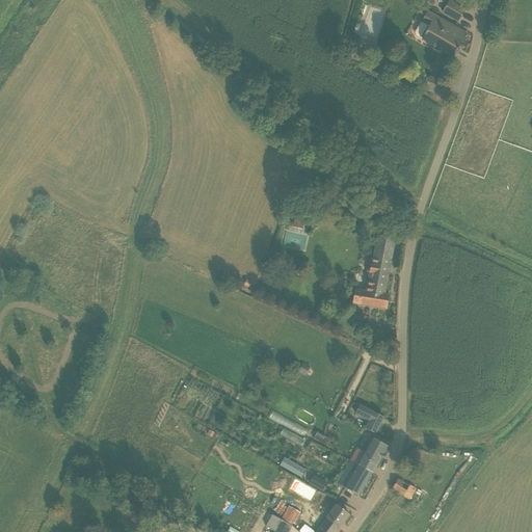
[(443,12),(449,16),(458,21),(464,9),(449,0),(443,12)]
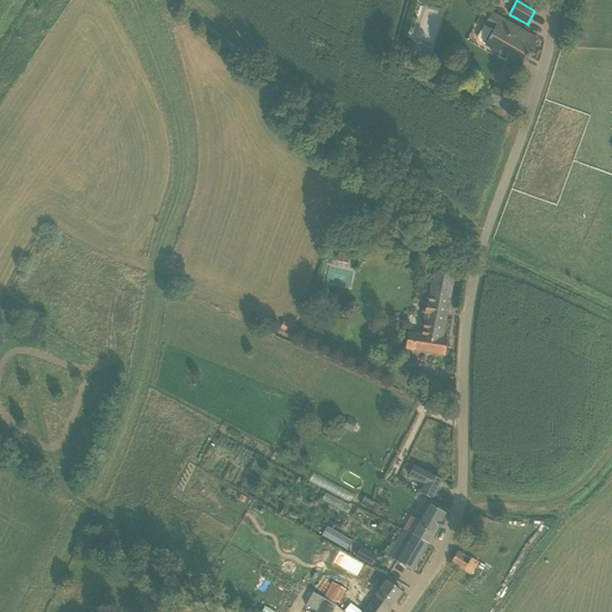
[(478,41),(519,65),(520,66),(536,38),(491,13),(477,37),(478,41)]
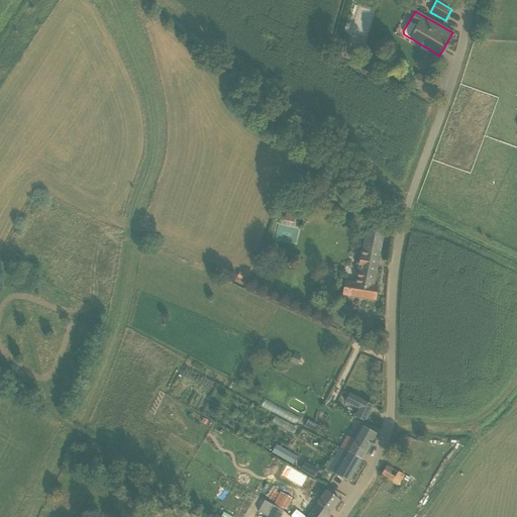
[(417,76),(413,87),(426,92),(430,80),(417,76)]
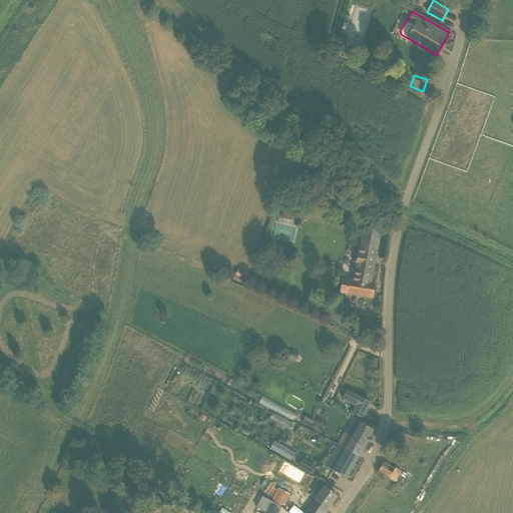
[(298,211),(286,208),(283,220),(295,223),(298,211)]
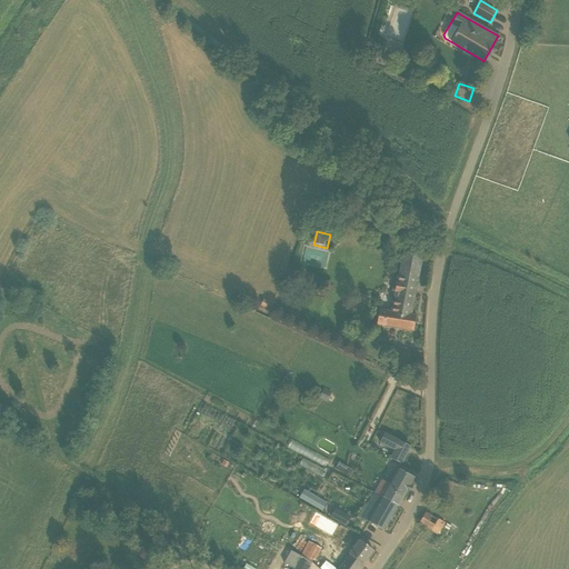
[(379,309),(377,325),(413,330),(416,316),(413,315),(422,255),(403,252),(397,282),(393,282),(391,291),(396,291),(391,311),(379,309)]
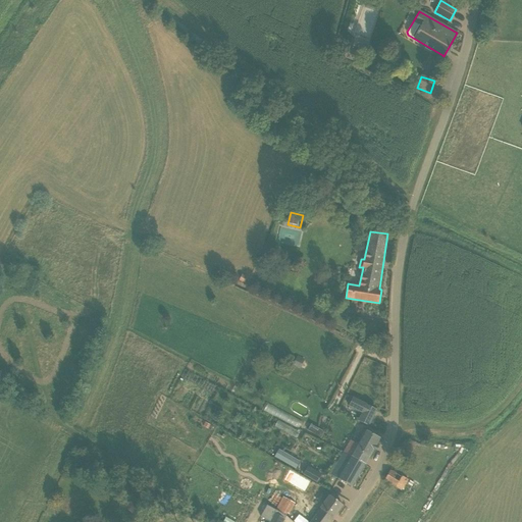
[(242,276),(239,281),(245,284),(247,278),(242,276)]
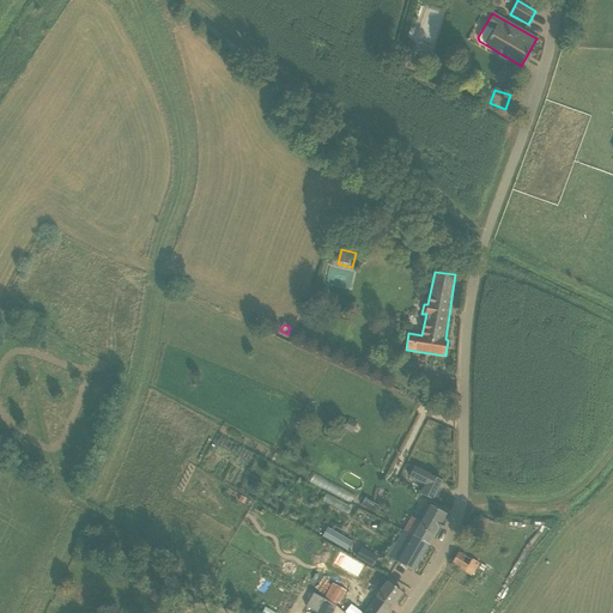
[(349,418),(344,429),(352,434),(357,423),(349,418)]
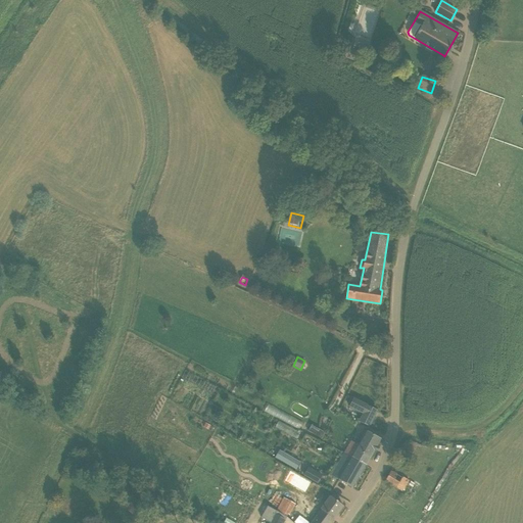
[(359,421),(360,422),(369,427),(377,410),(353,398),(348,408),(362,414),(359,421)]
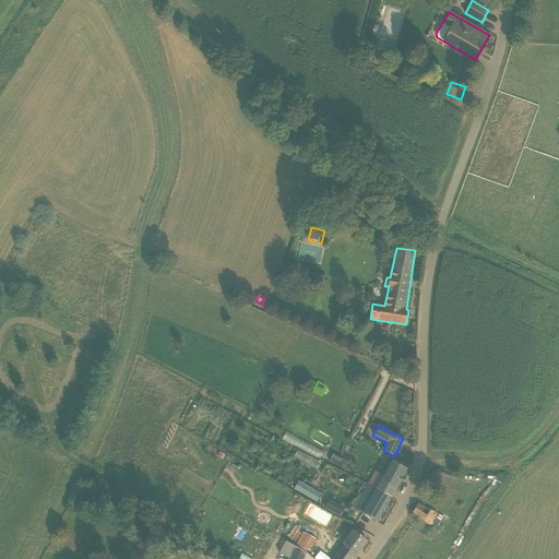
[(299,449),(295,456),(316,468),(324,452),(287,431),(283,440),(299,449)]
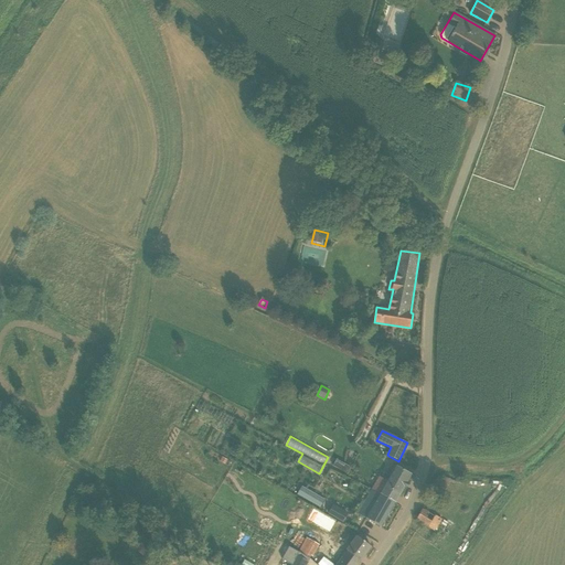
[(339,470),(343,464),(337,460),(332,467),(339,470)]
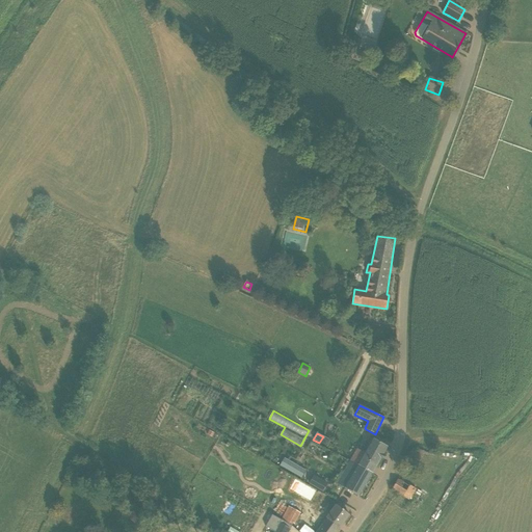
[(388,447),(372,437),(364,452),(357,449),(349,461),(356,466),(357,464),(372,473),(388,447)]
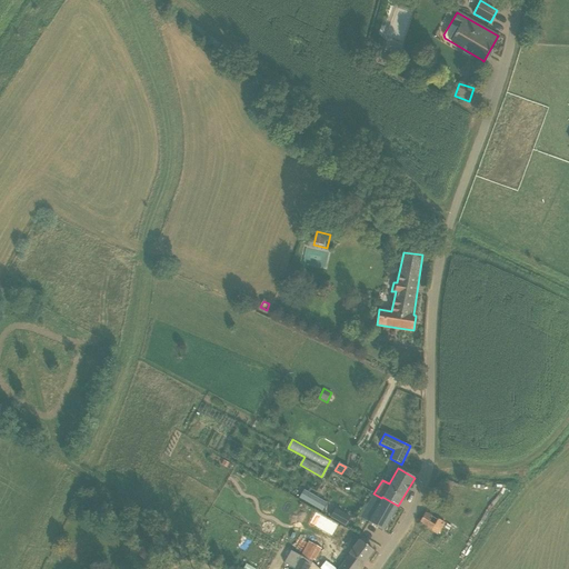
[(303,489),(299,499),(322,511),(327,502),(303,489)]
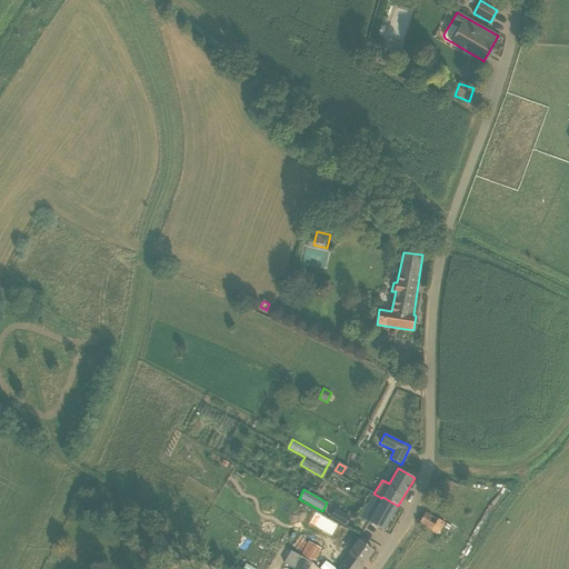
[(373,493),(360,517),(383,531),(398,506),(382,497),(381,498),(373,493)]
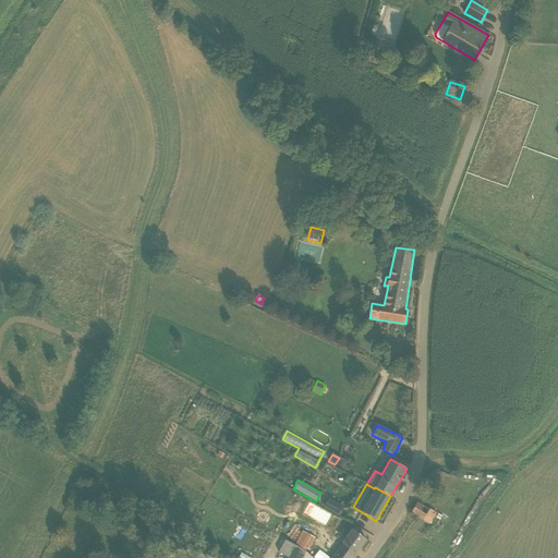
[(342,508),(328,499),(324,507),(338,516),(342,508)]
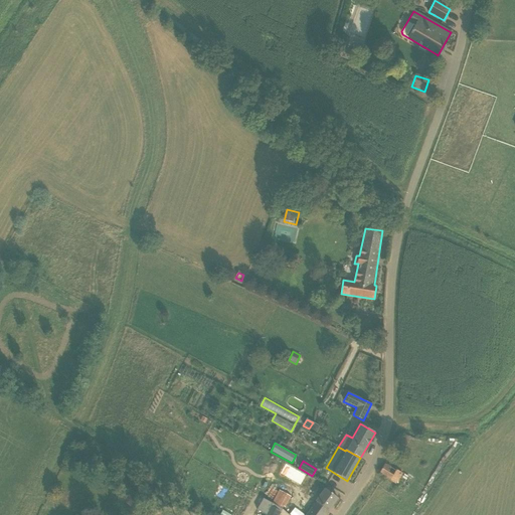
[(396,483),(402,473),(385,464),(379,474),(396,483)]
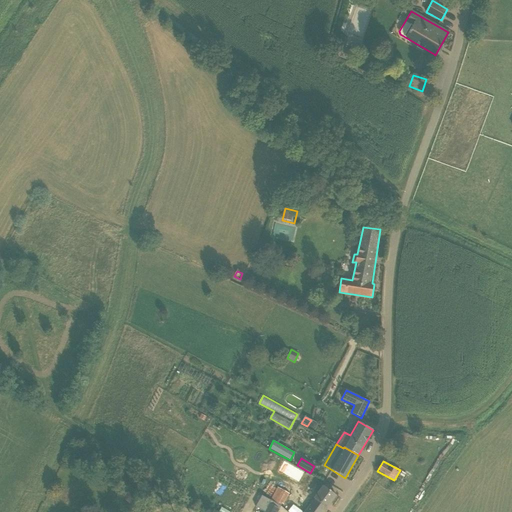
[(143,491),(149,484),(150,482),(151,481),(142,474),(134,484),(143,491)]
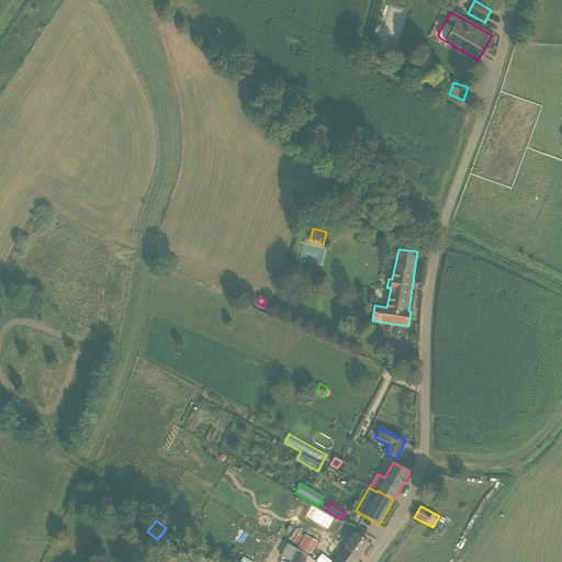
[(355,561),(369,543),(355,534),(345,548),(334,561),(355,561)]
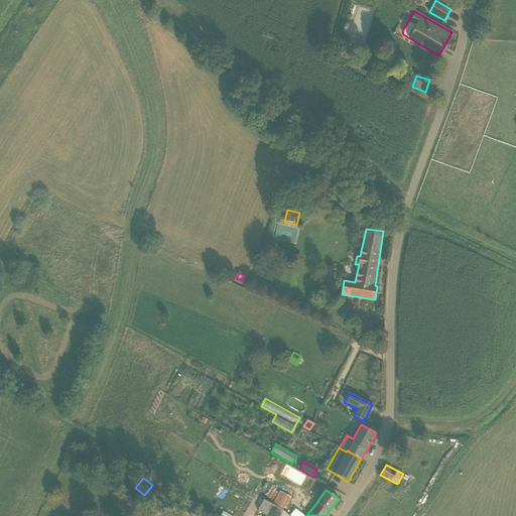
[(289,497),(280,491),(279,491),(272,504),(283,510),(289,497)]
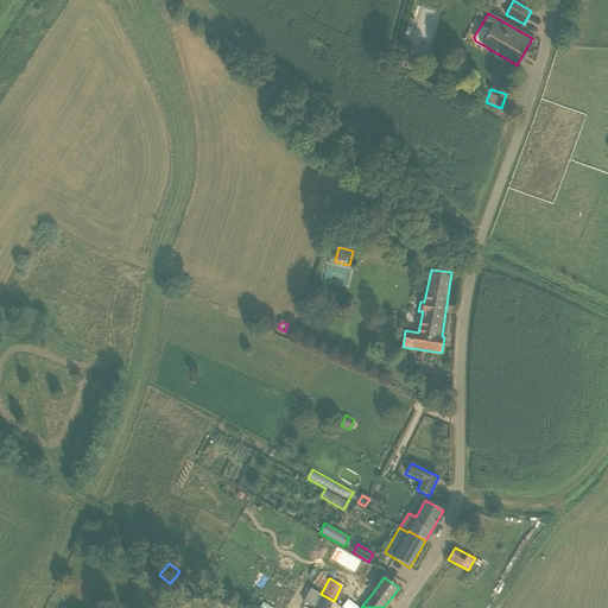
[(329,607),(334,601),(321,594),(312,607),(329,607)]
